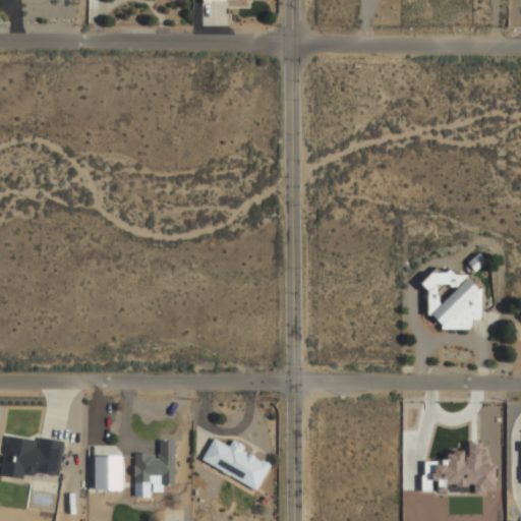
[(467,263),(474,272),(486,262),(479,253),(467,263)]
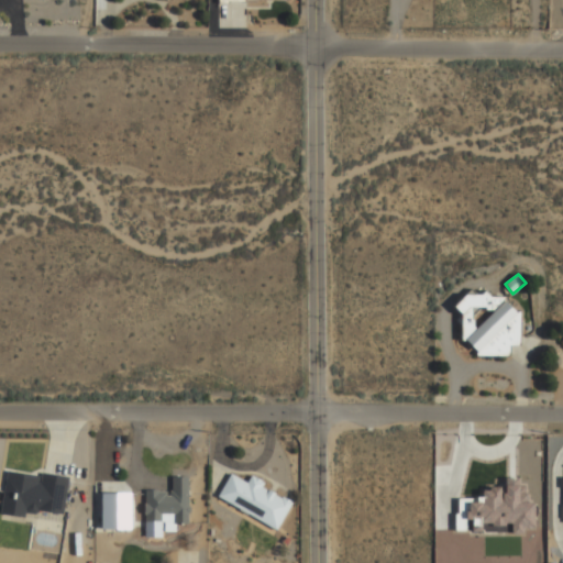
[(510,355),(510,344),(521,344),(521,311),(508,311),(508,294),(461,294),(461,343),(477,343),(477,355),(510,355)]
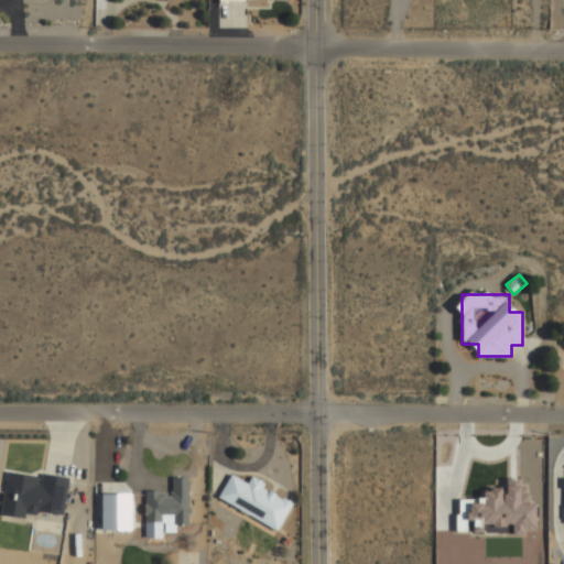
[(64,518),(69,477),(7,468),(1,510),(64,518)]
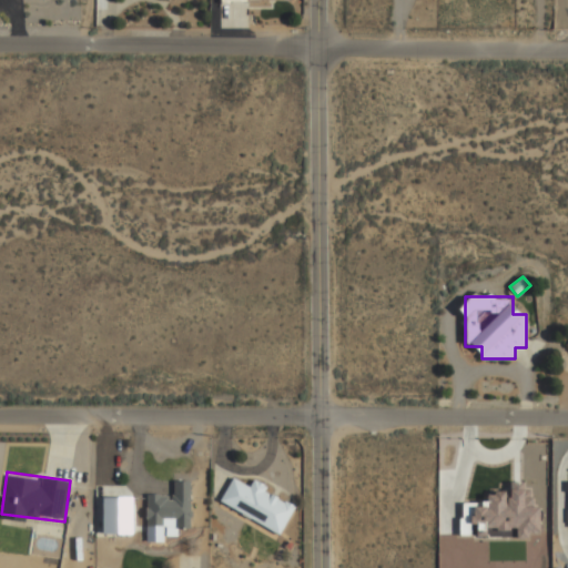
[(281,534),(296,504),(253,483),(251,487),(232,478),(220,503),(281,534)]
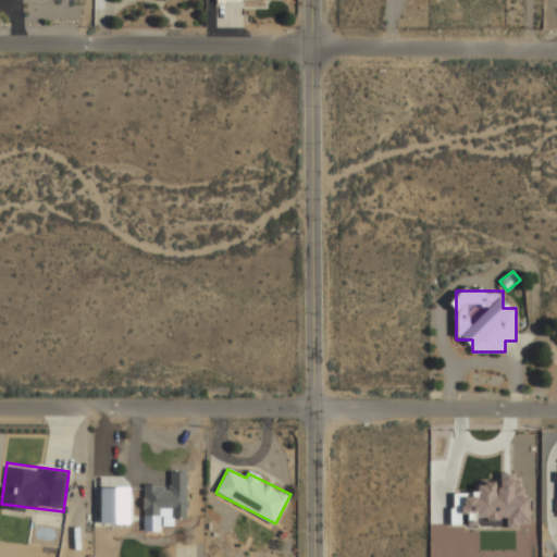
[(187,472),(171,472),(170,486),(145,485),(145,518),(187,519),(187,472)]
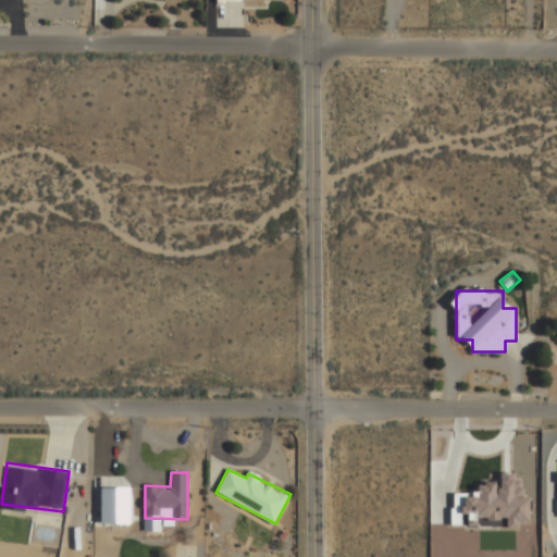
[(450,525),(517,528),(517,521),(531,522),(531,498),(520,497),(520,480),(512,480),(512,473),(499,473),(499,483),(477,482),(477,493),(452,492),(450,525)]
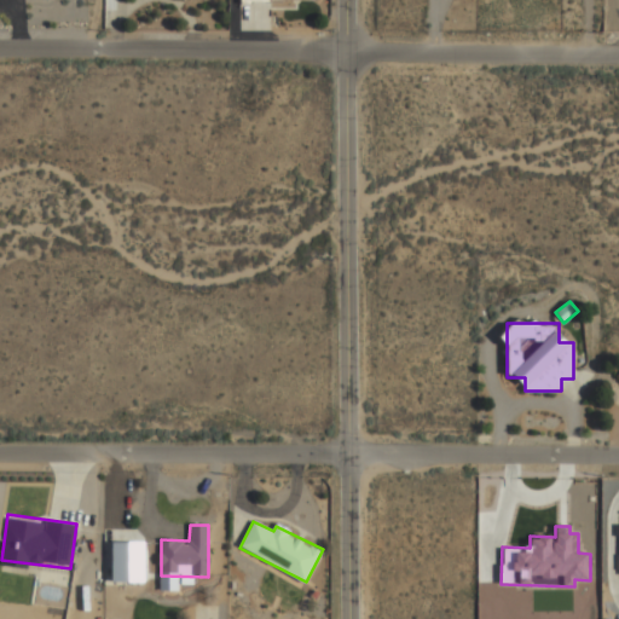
[(144,543),(111,542),(111,582),(144,582),(144,543)]
